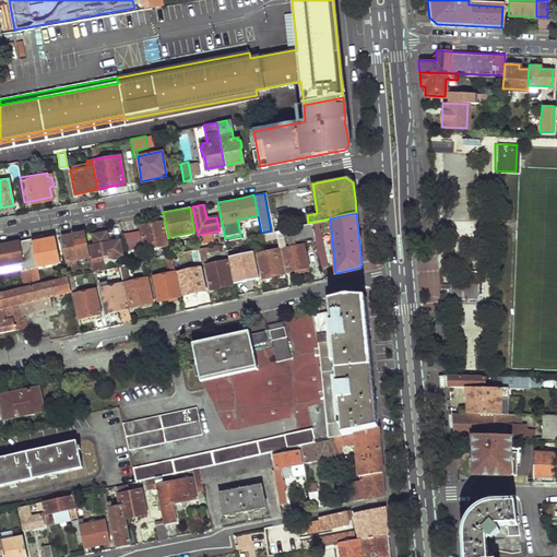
[(162,221),(140,225),(144,248),(167,244),(162,221)]
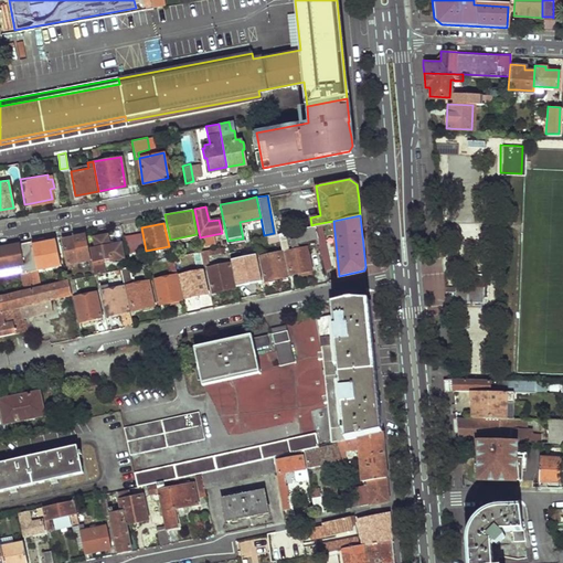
[(321,223),(315,224),(319,243),(324,268),(330,267),(321,223)]
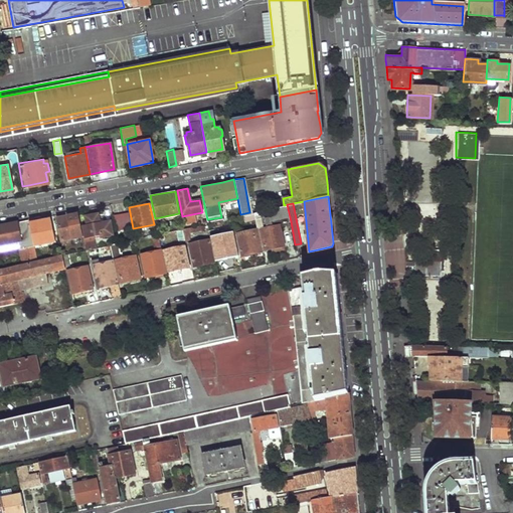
[(284,205),(253,211),(257,228),(260,228),(264,248),(285,244),(280,224),(291,221),(287,204),(284,205)]
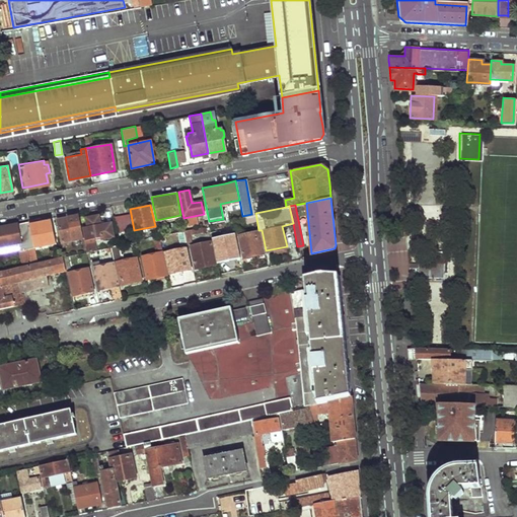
[(66,217),(57,219),(62,241),(82,237),(78,211),(69,213),(65,214),(66,217)]
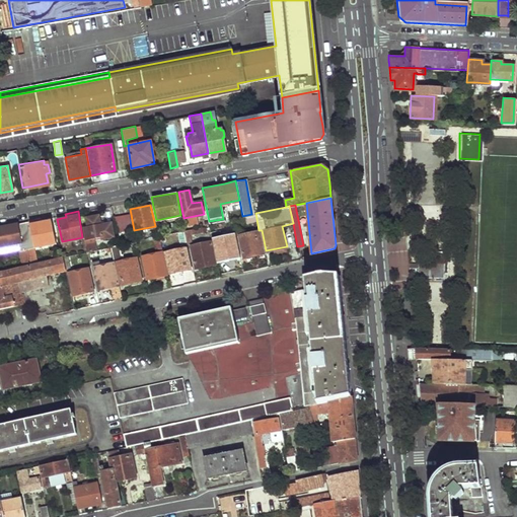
[(129,213),(113,216),(116,231),(132,228),(129,213)]
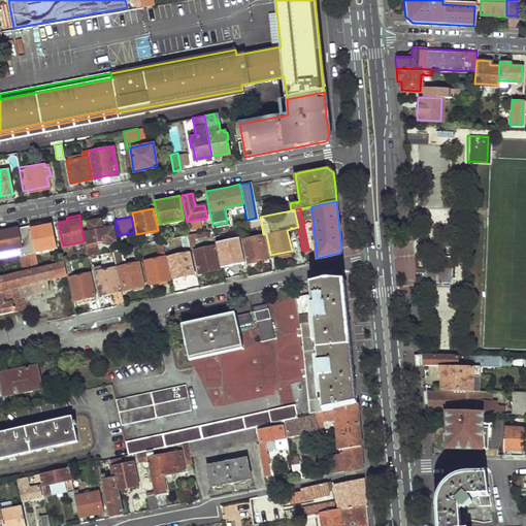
[(85,232),(87,242),(85,242),(87,255),(96,254),(94,241),(102,239),(102,242),(114,240),(111,227),(101,228),(99,219),(87,221),(89,231),(85,232)]
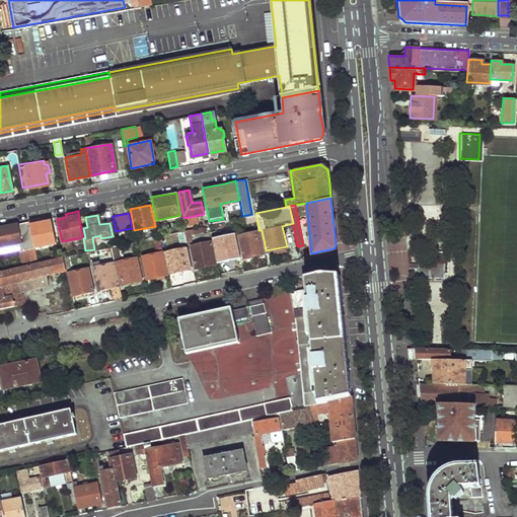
[(40,218),(28,221),(32,247),(55,242),(50,220),(41,222),(40,218)]
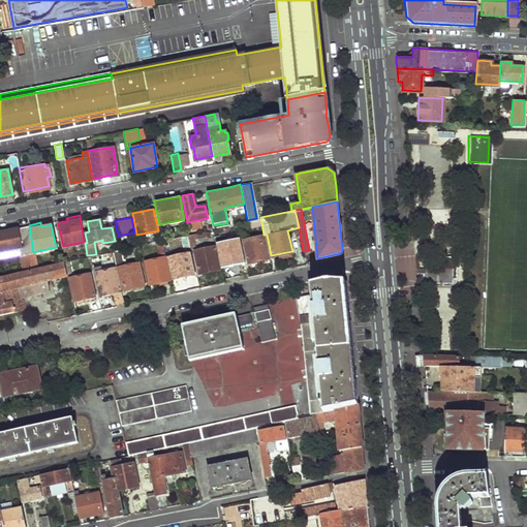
[(8,228),(0,230),(0,248),(19,244),(24,269),(36,266),(33,252),(29,225),(8,228)]
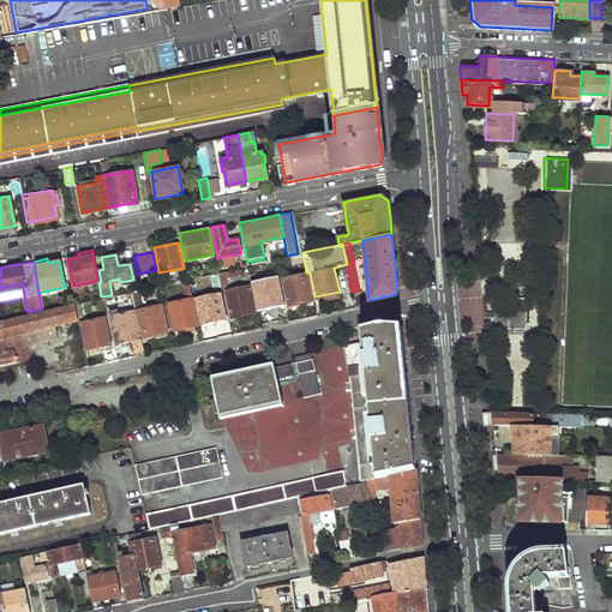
[(239,267),(217,271),(221,287),(226,286),(225,276),(240,273),(239,267)]
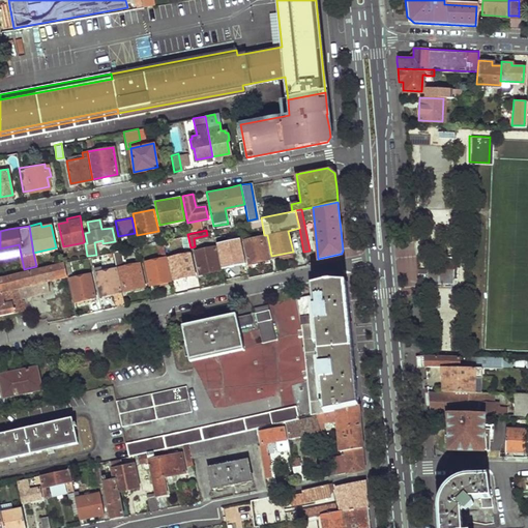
[(187,234),(182,235),(184,248),(191,247),(187,234)]
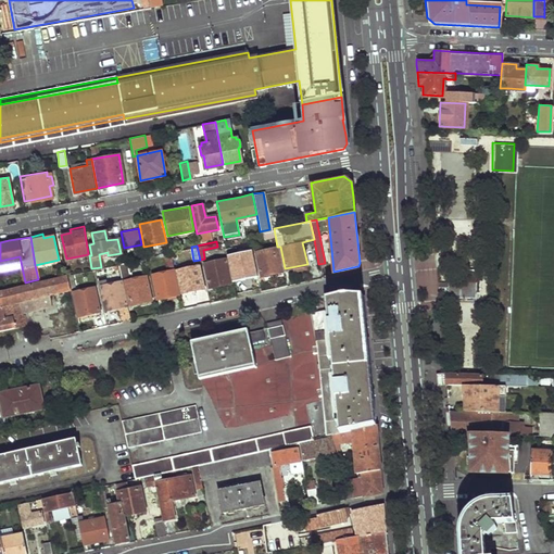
[(277,247),(255,252),(260,274),(281,269),(277,247)]
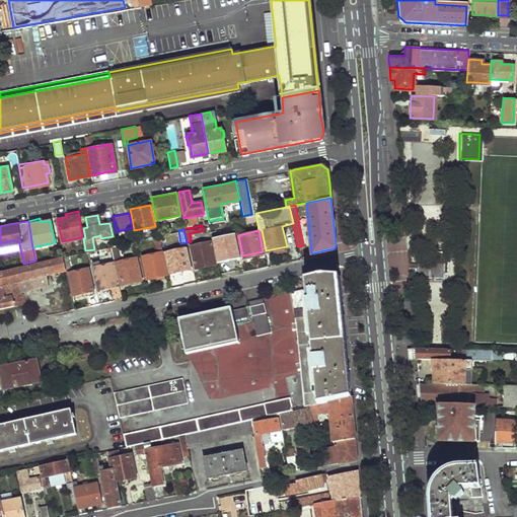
[(164,233),(159,234),(159,236),(162,248),(167,246),(164,233)]
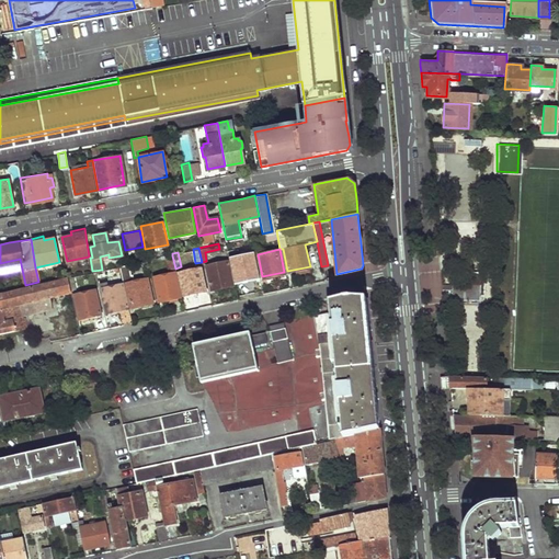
[(151,255),(146,258),(149,272),(155,271),(151,255)]
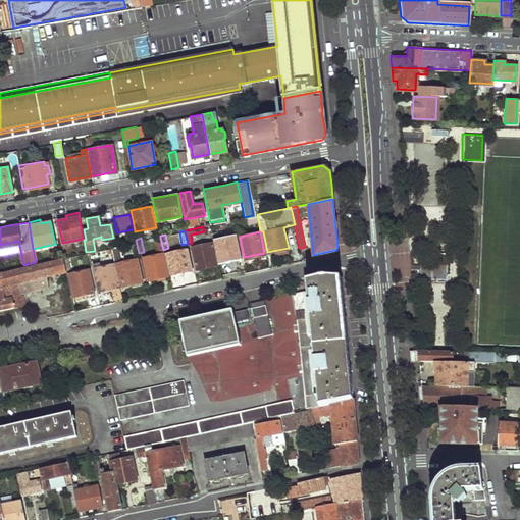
[(163,250),(160,238),(156,239),(154,238),(157,251),(163,250)]
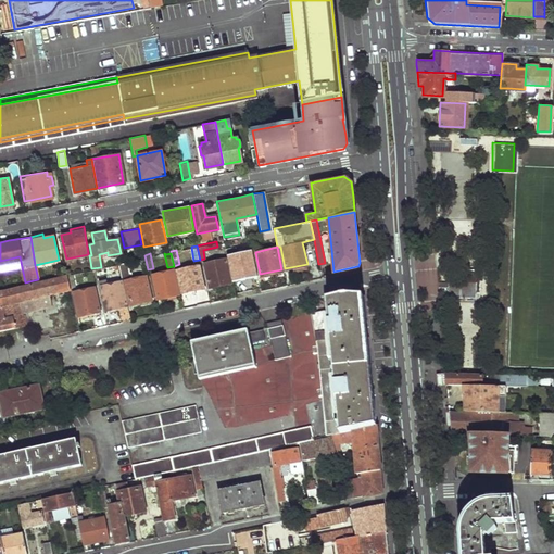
[(226,259),(203,263),(209,285),(230,280),(226,259)]
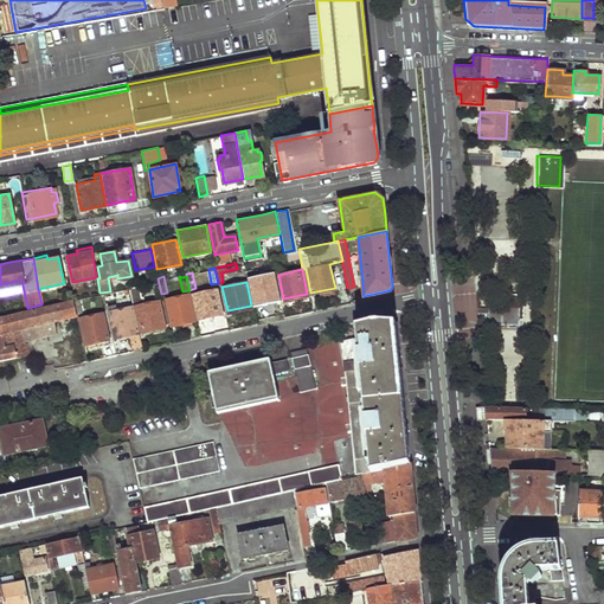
[(128,287),(129,293),(132,301),(133,307),(135,307),(141,331),(165,325),(160,301),(142,306),(137,286),(128,287)]
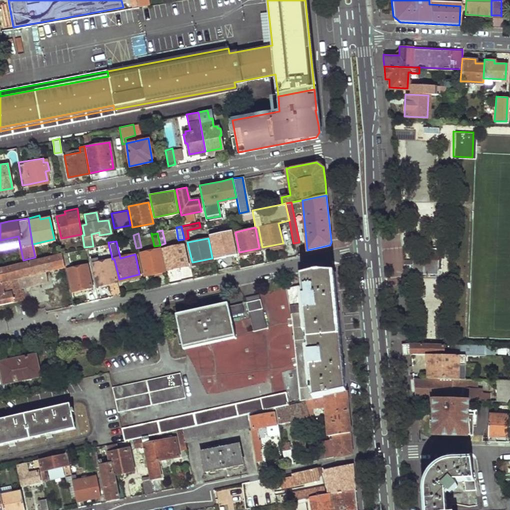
[(174,241),(169,242),(170,246),(163,248),(167,268),(186,264),(182,244),(175,245),(174,241)]
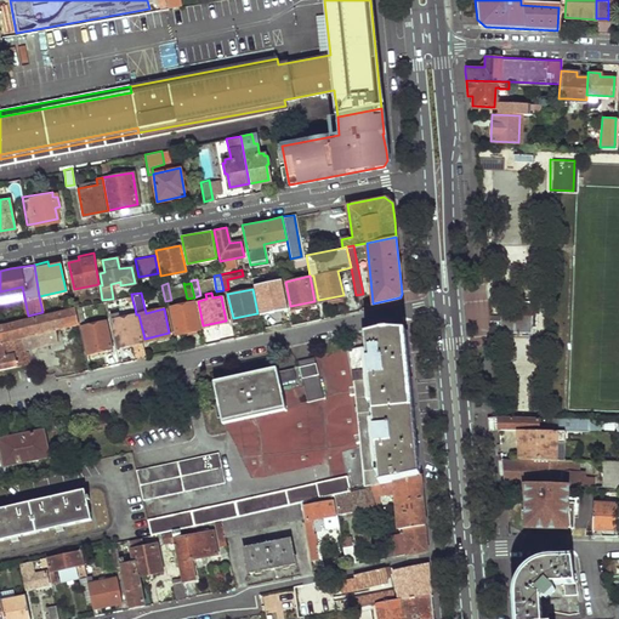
[(499,325),(499,330),(529,331),(531,327),(535,327),(537,301),(515,300),(514,314),(500,314),(500,319),(488,318),(488,323),(488,325),(499,325)]
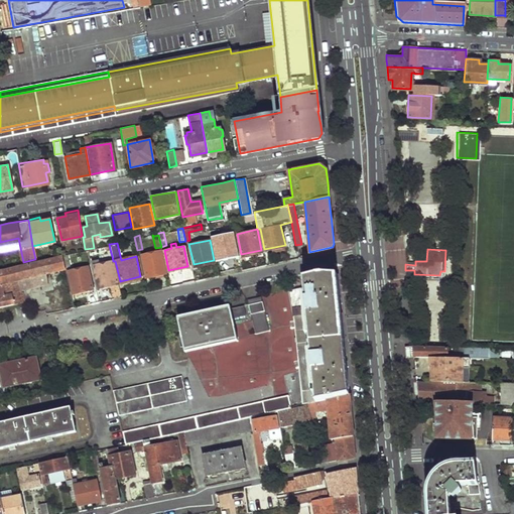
[(161,251),(140,255),(145,275),(165,271),(161,251)]
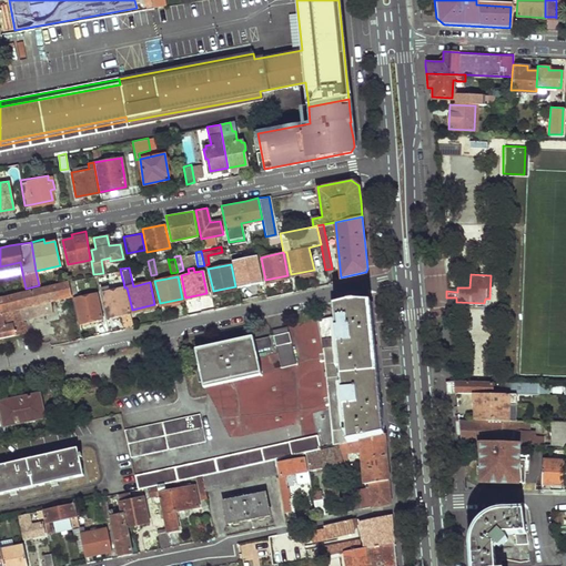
[(133,324),(129,310),(124,287),(102,292),(107,314),(119,312),(122,326),(133,324)]
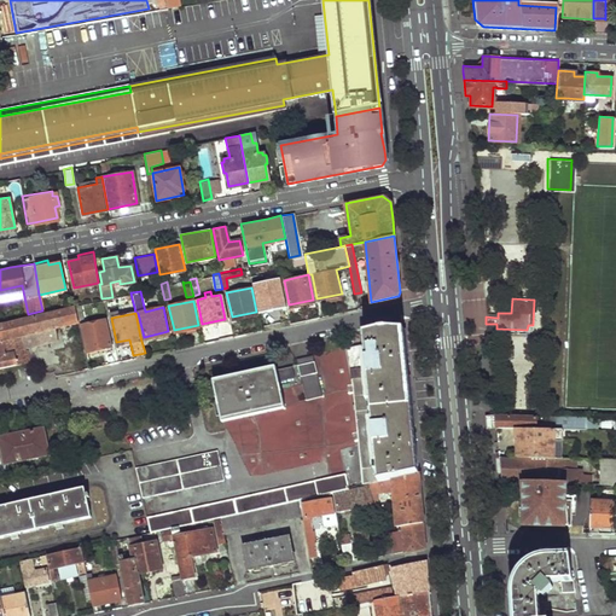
[(105,320),(81,325),(86,349),(110,344),(105,320)]
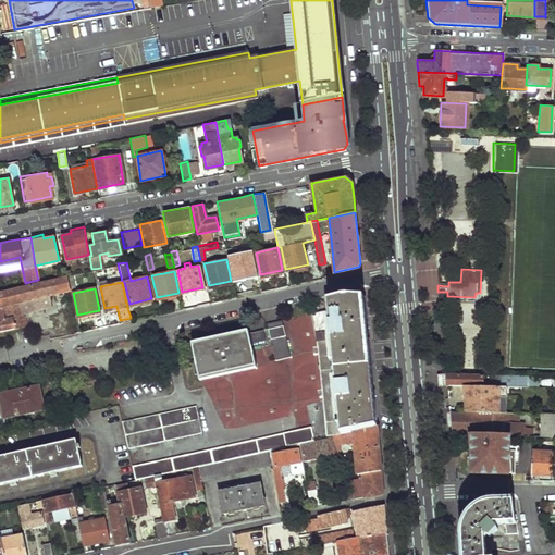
[(345,294),(325,298),(327,309),(310,312),(321,428),(322,436),(334,433),(374,424),(364,294),(345,294)]
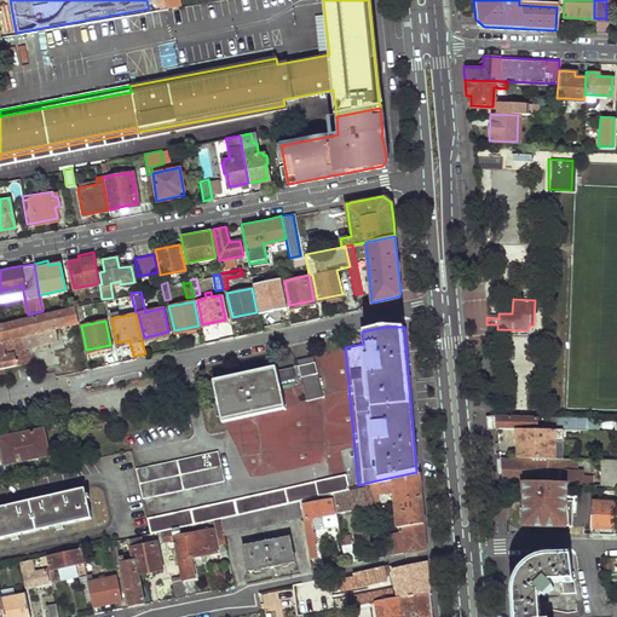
[(313,355),(297,358),(306,398),(323,393),(313,355)]
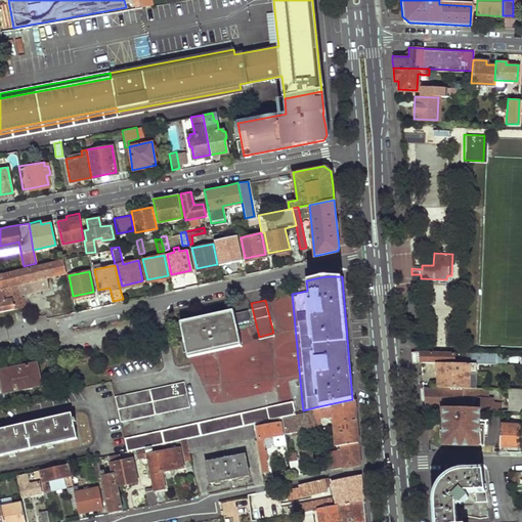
[(231,308),(179,319),(187,356),(188,355),(240,344),(234,321),(231,308)]
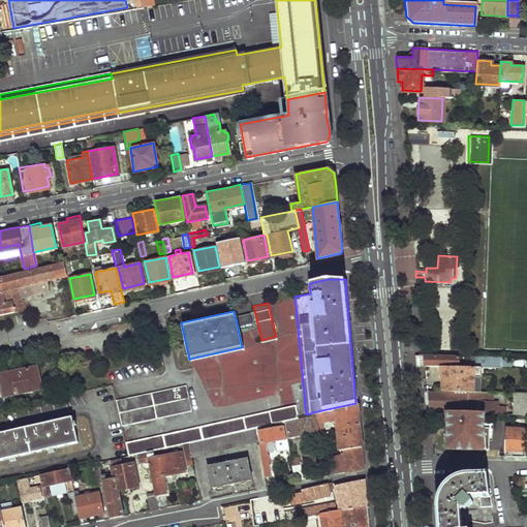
[(248,313),(237,315),(239,323),(250,321),(248,313)]
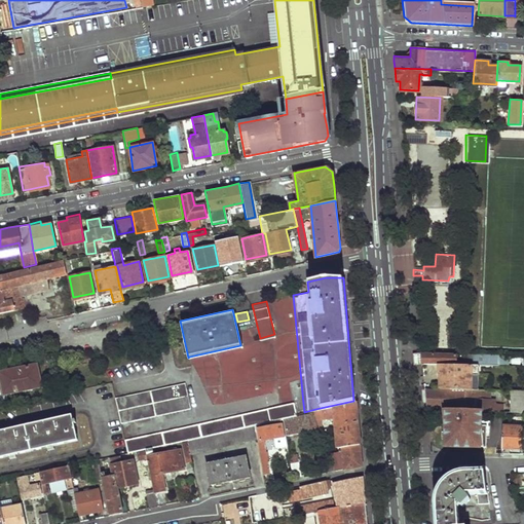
[(421,357),(420,351),(411,352),(412,363),(421,362),(421,357)]
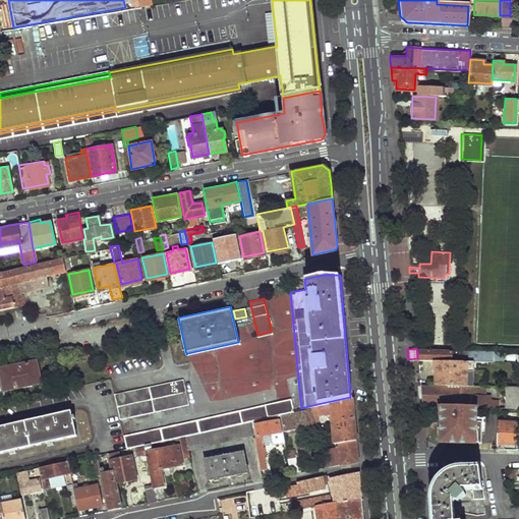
[(417,353),(417,358),(435,359),(451,359),(451,349),(416,348),(417,353)]
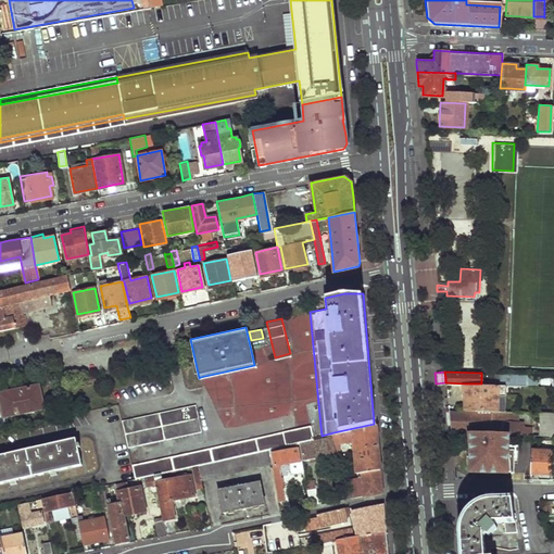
[(481,373),(481,383),(493,383),(493,377),(494,373),(481,373)]
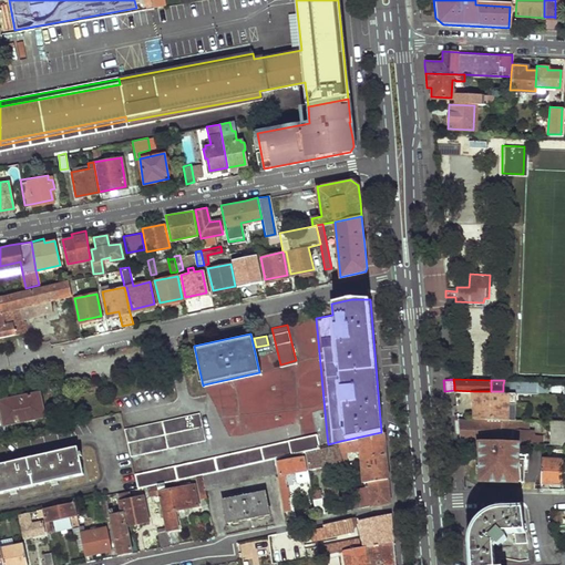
[(554,381),(554,392),(564,392),(564,382),(554,381)]
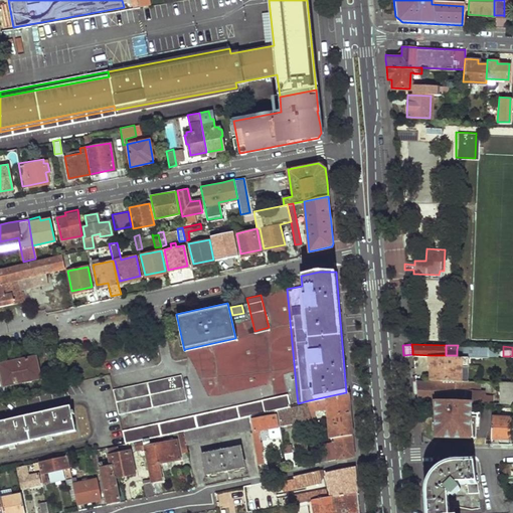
[(487,354),(497,355),(497,348),(487,347),(487,354)]
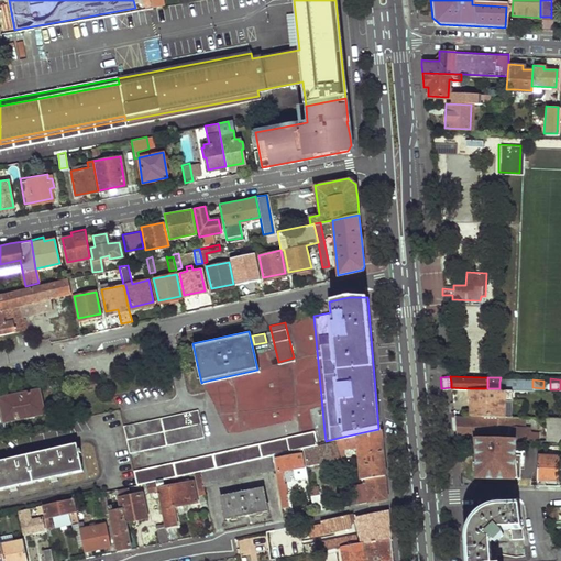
[(37,388),(0,397),(0,403),(3,420),(43,411),(37,388)]
